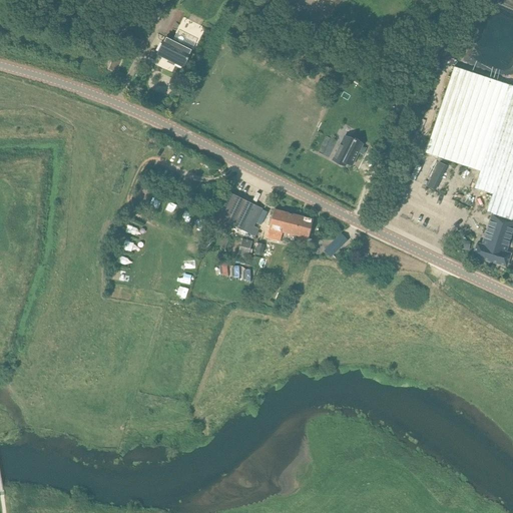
[(175,63),(183,67),(192,51),(165,37),(157,54),(158,54),(159,52),(176,60),(175,63)]
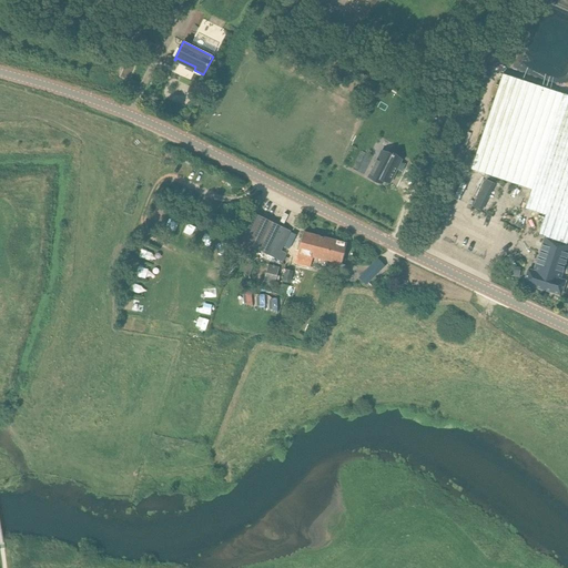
[(567,95),(503,73),(470,170),(531,190),(525,209),(546,215),(539,234),(544,236),(533,272),(528,270),(524,284),(560,295),(565,281),(559,279),(567,250),(567,245),(566,244),(567,244),(567,95)]
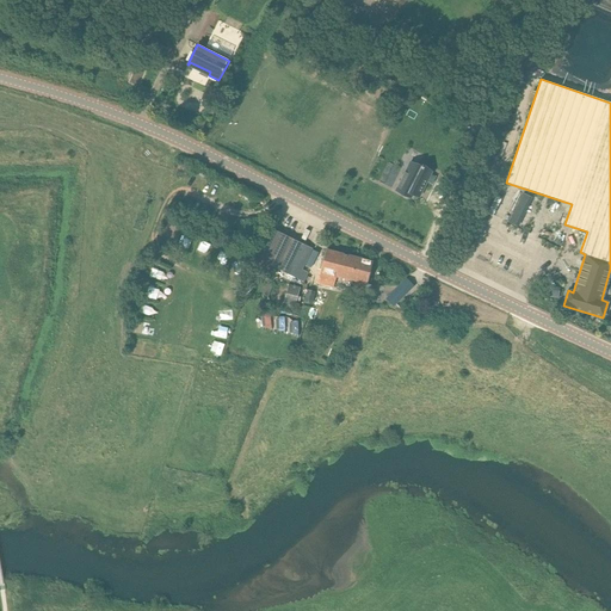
[(393,195),(407,201),(408,196),(415,199),(426,173),(412,167),(409,176),(401,172),(393,195)]
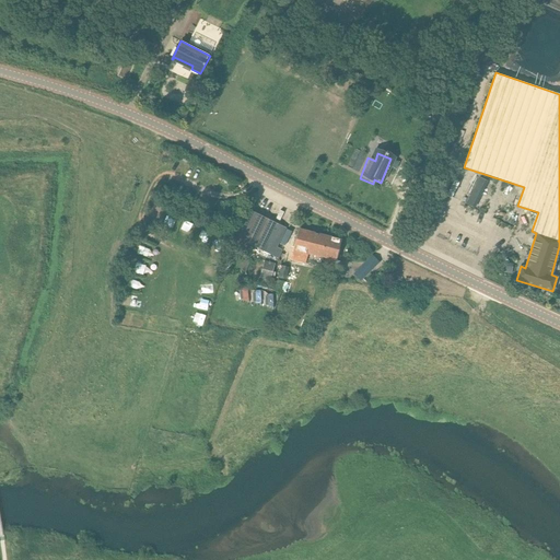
[(467,205),(474,208),(487,181),(480,177),(467,205)]
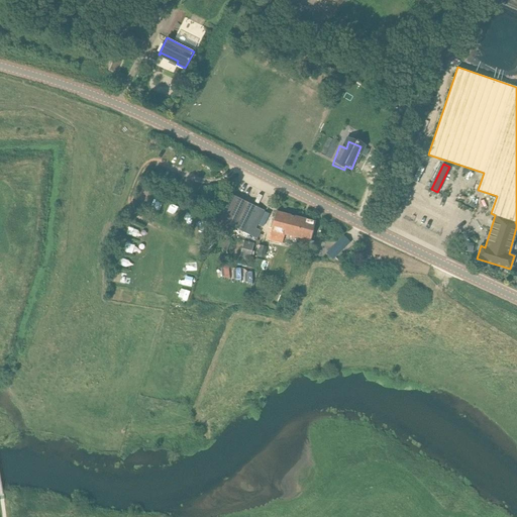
[(265,211),(227,192),(214,217),(215,218),(225,223),(244,232),(257,238),(261,231),(255,228),(265,211)]
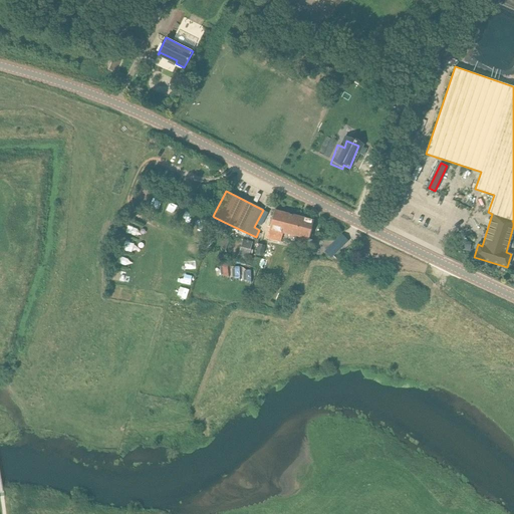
[(294,216),(274,211),(267,238),(280,241),(283,232),(289,234),(294,216)]
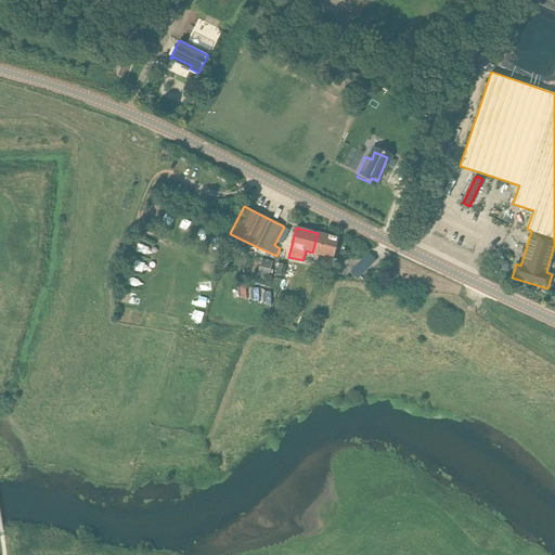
[(338,239),(318,233),(312,253),(324,256),(322,266),(335,269),(337,258),(334,258),(338,239)]
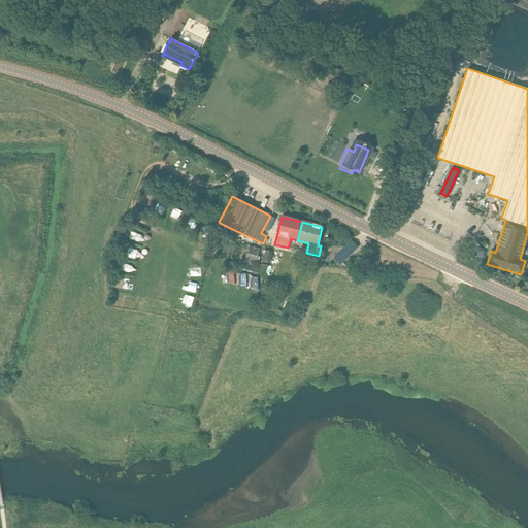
[(138,241),(140,235),(131,232),(129,238),(138,241)]
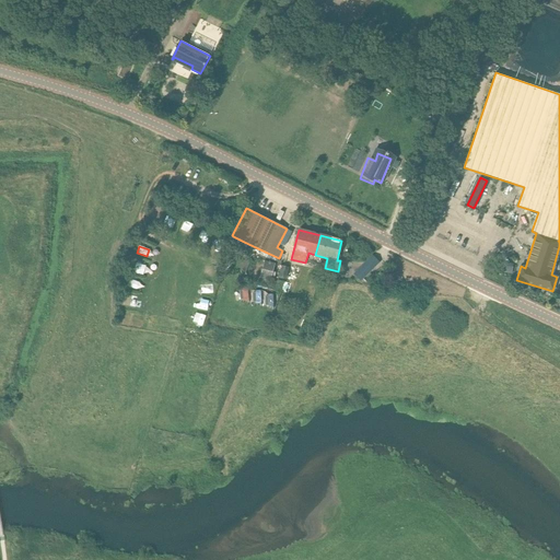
[(253,256),(258,258),(261,251),(256,248),(253,256)]
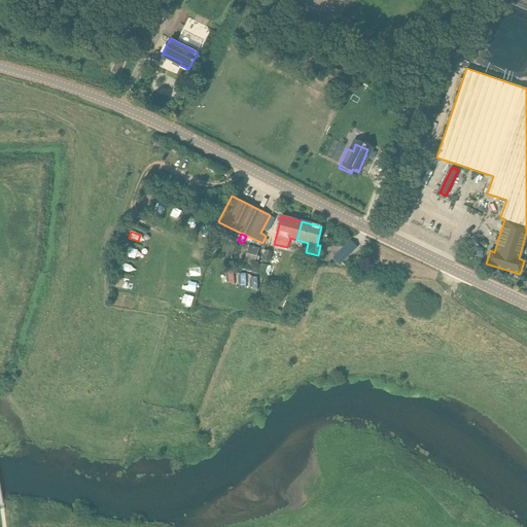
[(123,254),(136,255),(136,247),(124,246),(123,254)]
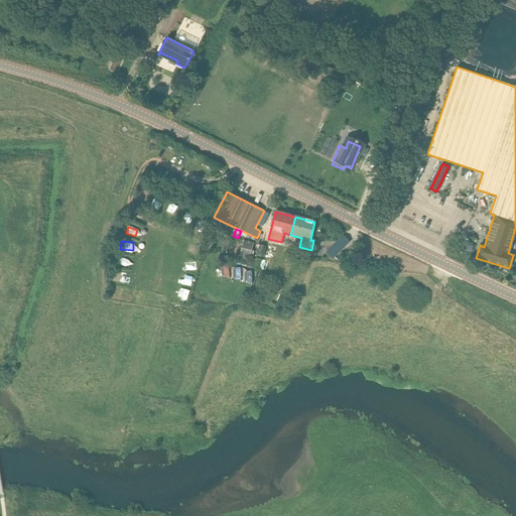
[(244,241),(240,256),(250,258),(254,243),(244,241)]
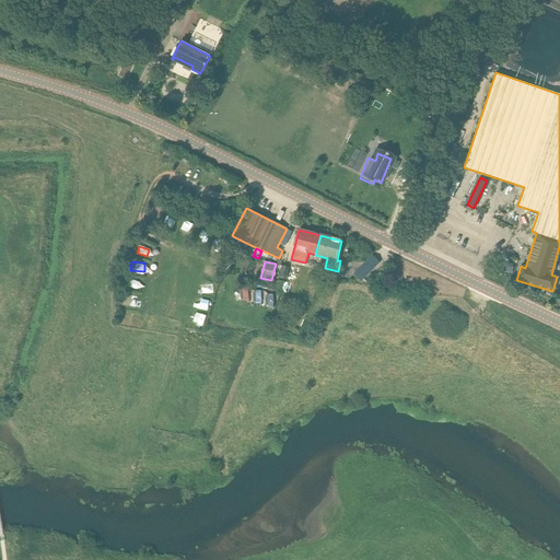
[(497,272),(512,273),(513,264),(498,263),(497,272)]
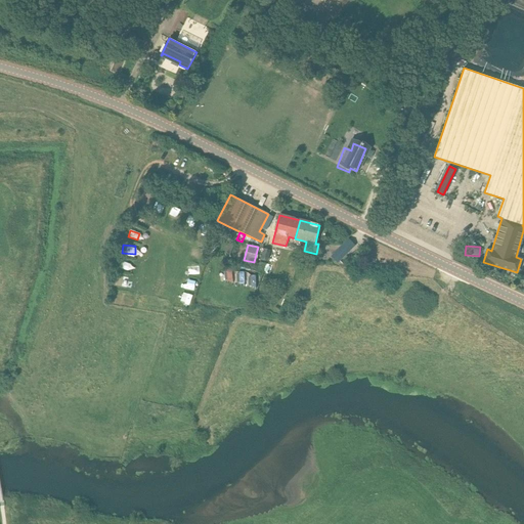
[(190,257),(199,260),(202,250),(193,247),(190,257)]
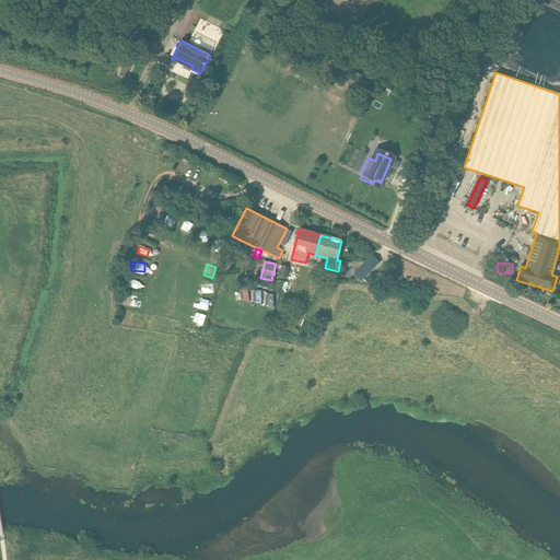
[(353,275),(360,281),(371,271),(364,265),(353,275)]
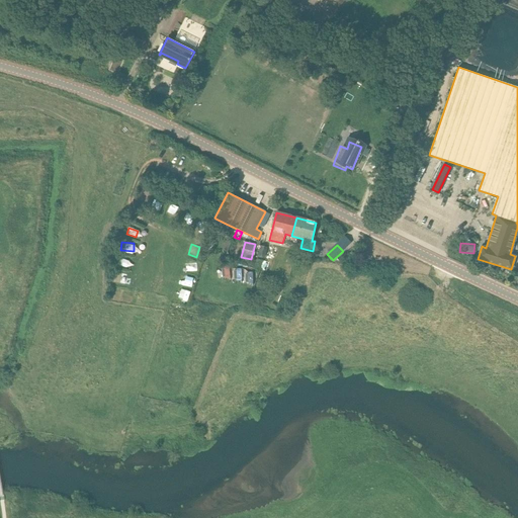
[(258,256),(264,258),(266,247),(260,246),(258,256)]
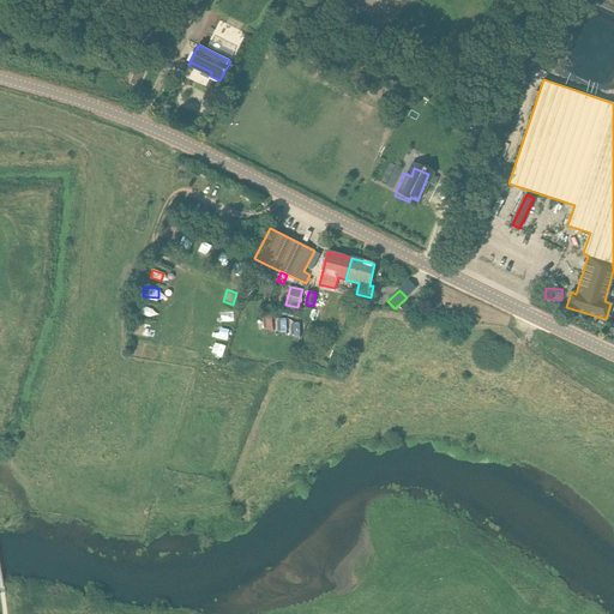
[(224,309),(221,319),(233,323),(235,313),(224,309)]
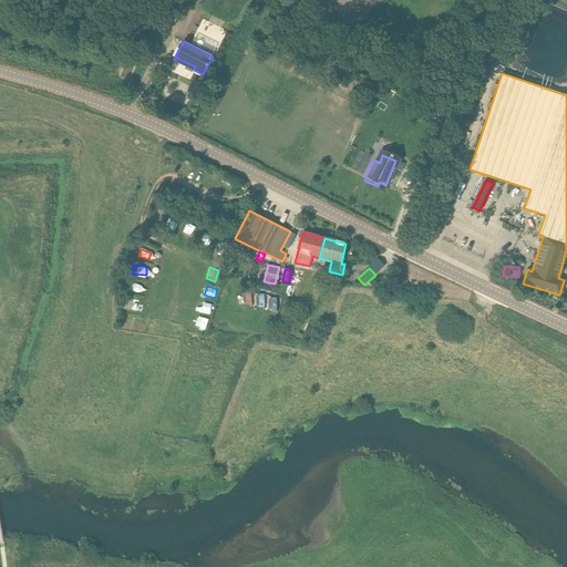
[(200,300),(198,309),(209,311),(212,302),(200,300)]
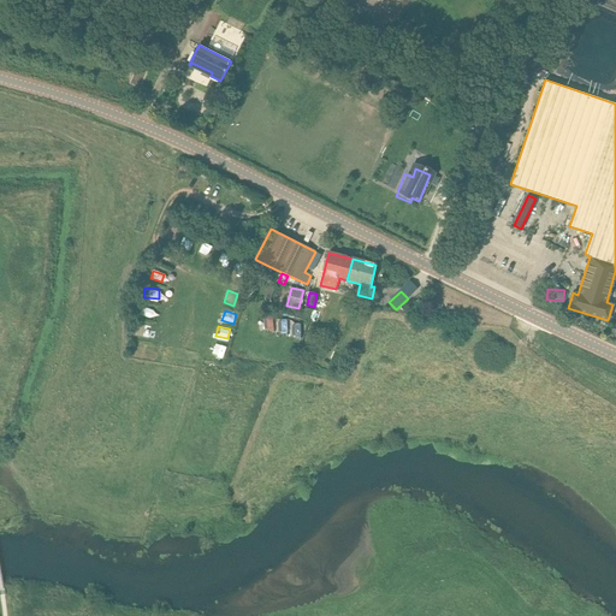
[(225,355),(226,347),(215,344),(214,353),(225,355)]
